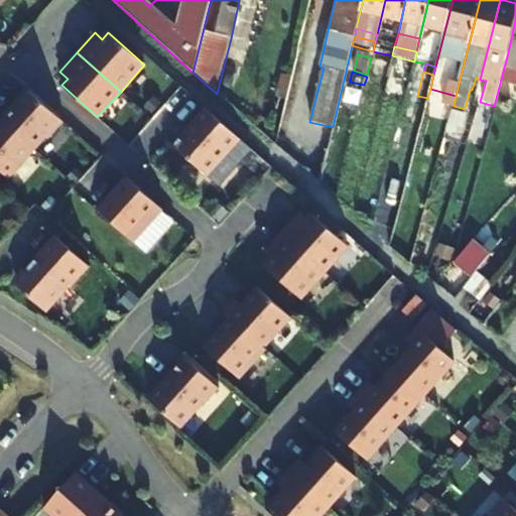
[(287,91),(291,76),(281,74),(278,88),(287,91)]
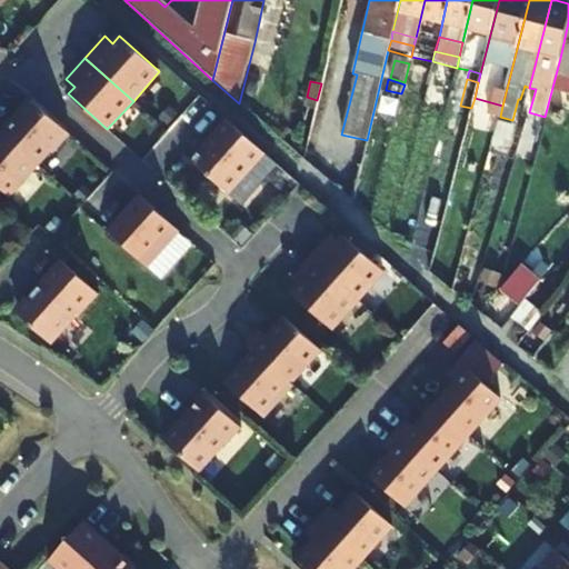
[(70,135),(30,99),(1,131),(38,165),(50,150),(53,153),(70,135)]
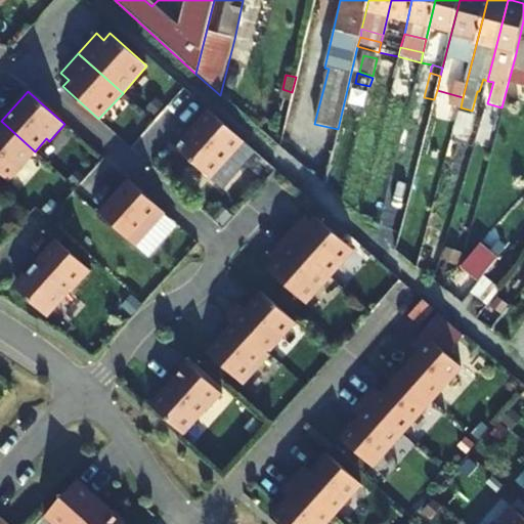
[(243,141),(209,111),(175,147),(210,178),(243,141)]
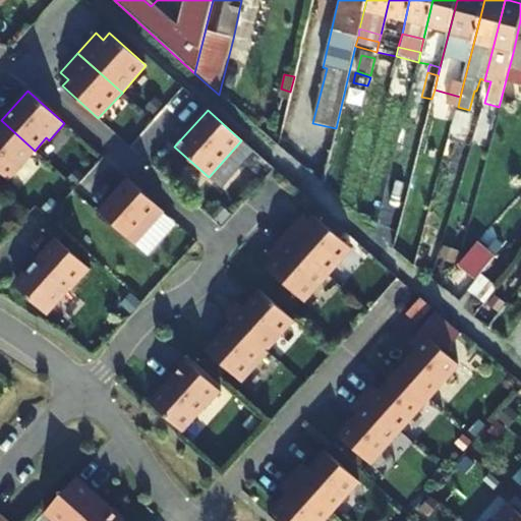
[(1,120),(0,121),(0,172),(8,180),(35,151),(1,120)]
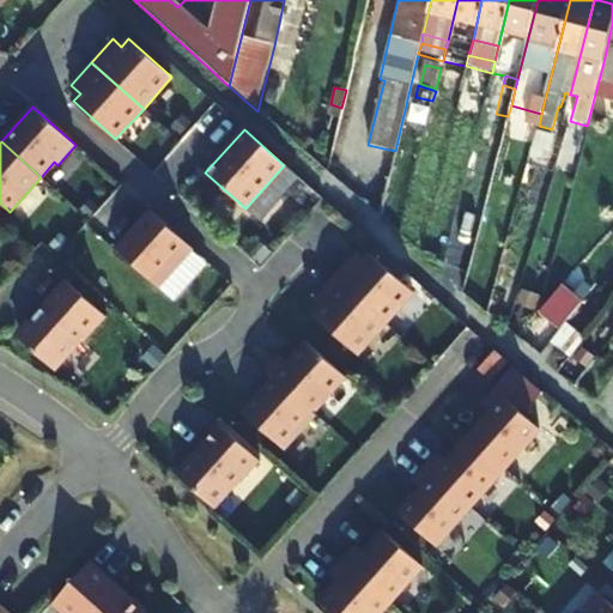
[(194,250),(150,212),(116,250),(159,290),(194,250)]
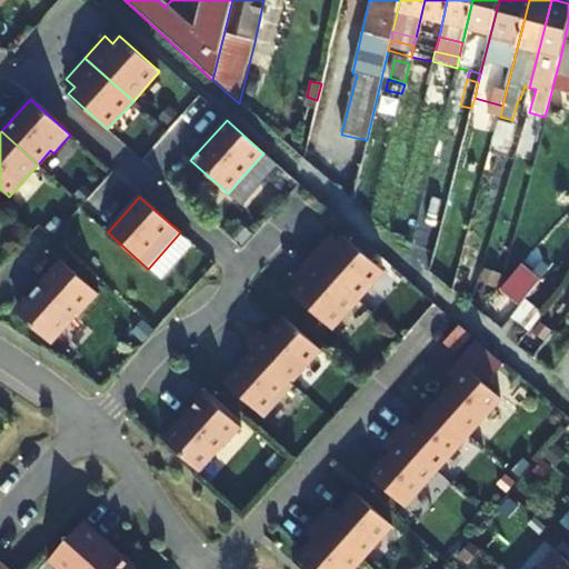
[(328,236),(309,257),(357,300),(383,271),(342,236),(337,242),(328,236)]
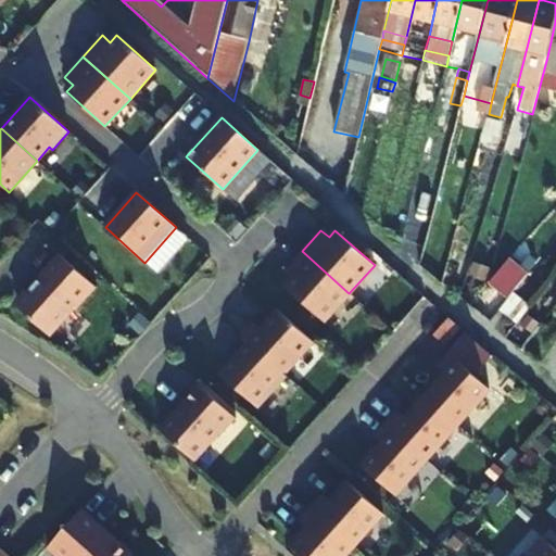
[(349,293),(302,251),(282,273),(291,279),(285,287),(324,321),(349,293)]
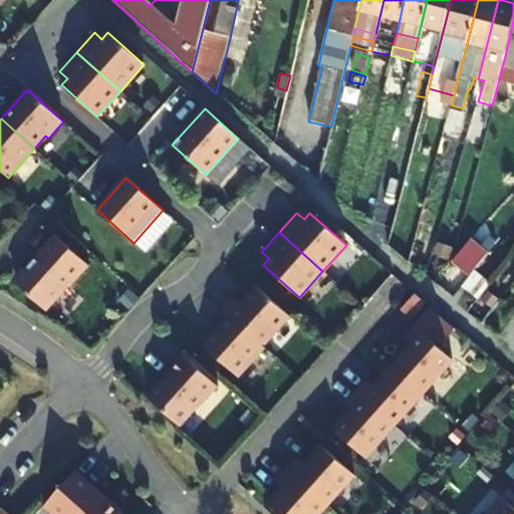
[(88,266),(54,235),(36,256),(37,257),(14,282),(44,309),(67,284),(70,287),(88,266)]
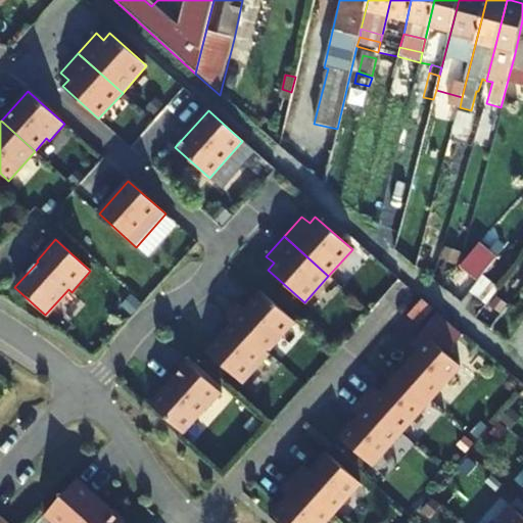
[(477,243),(458,268),(476,282),(495,257),(477,243)]
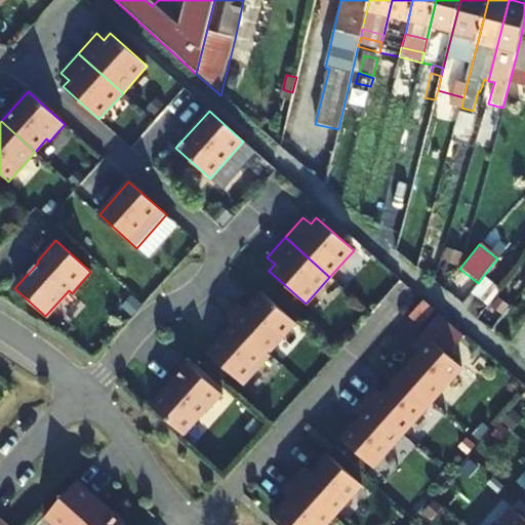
[(238,305),(228,316),(235,323),(268,353),(295,323),(261,292),(245,311),(238,305)]
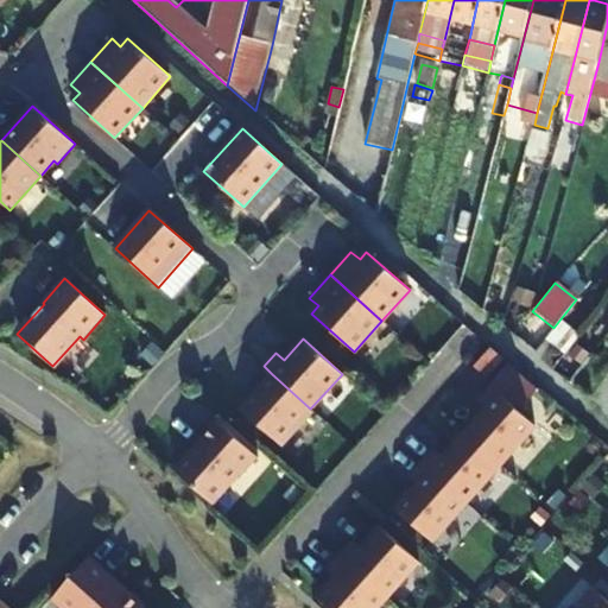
[(272,374),(240,410),(283,447),(314,412),(310,409),(272,374)]
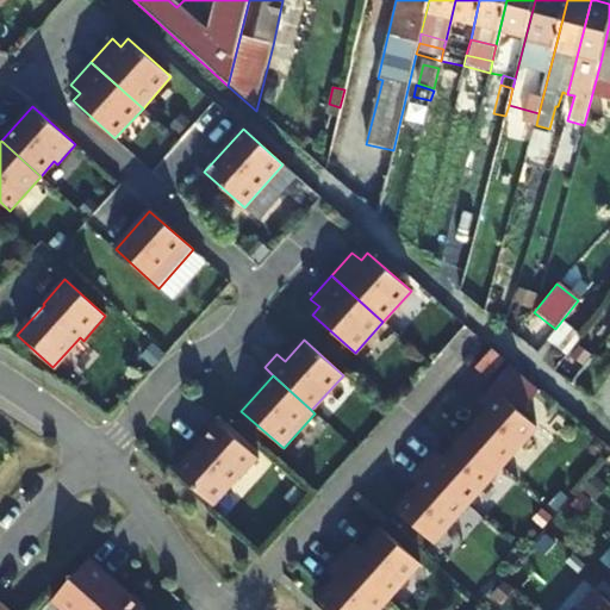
[(492,411),(468,436),(504,468),(540,430),(496,390),(483,403),(492,411)]
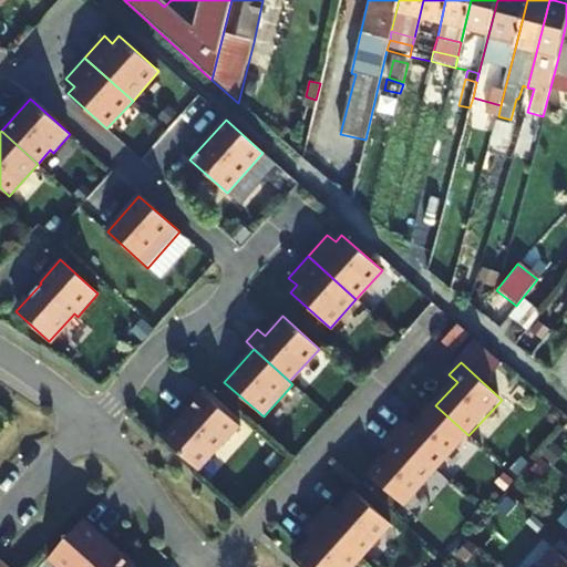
[(164,440),(197,470),(222,442),(225,444),(240,426),(203,393),(186,411),(188,412),(164,440)]
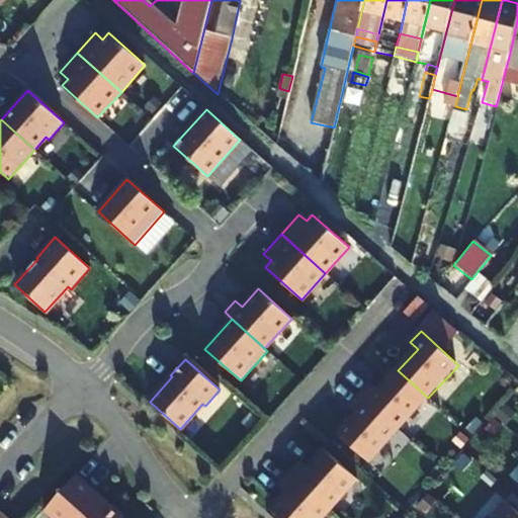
[(428,398),(398,370),(378,391),(371,383),(360,396),(399,429),(428,398)]
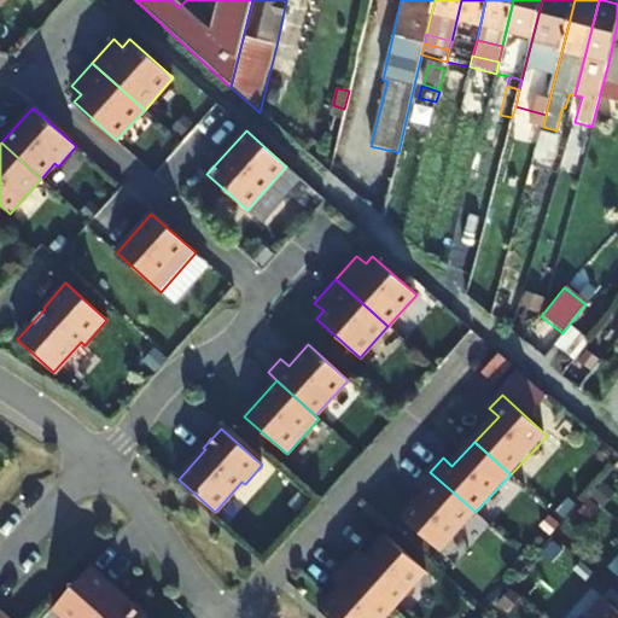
[(427,494),(403,518),(439,552),(476,512),(430,472),(418,485),(427,494)]
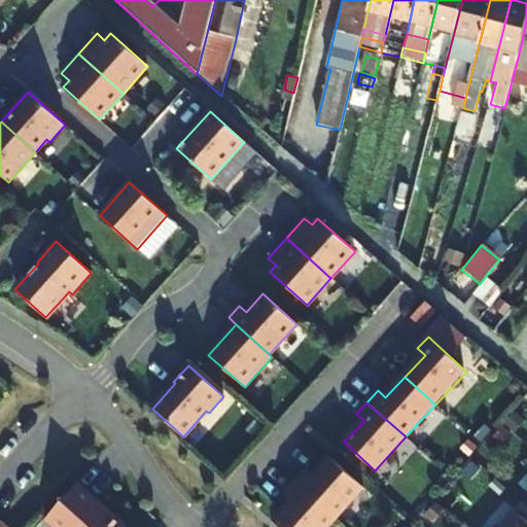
[(306,467),(294,480),(336,518),(363,488),(330,457),(313,476),(306,467)]
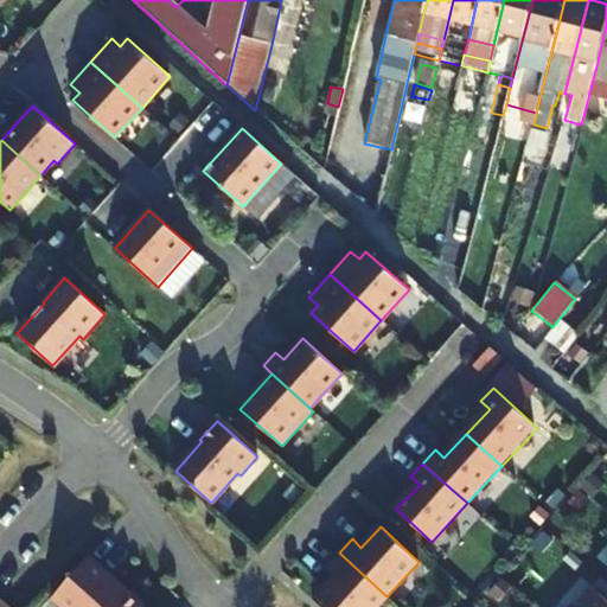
[(376,606),(387,596),(339,553),(326,567),(336,575),(315,595),(327,606),(376,606)]
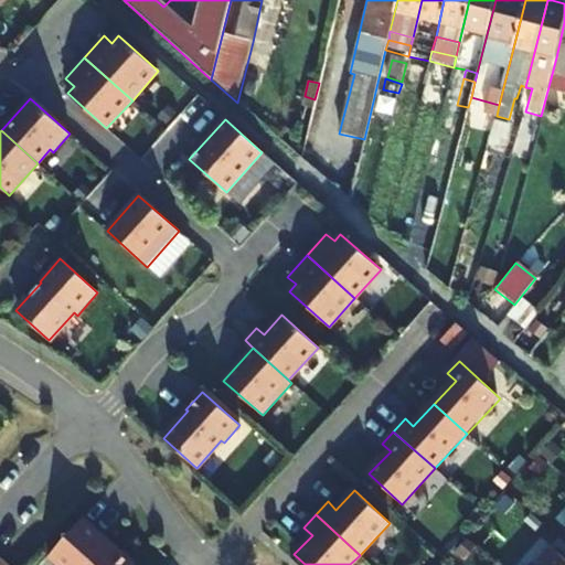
[(106,539),(84,518),(49,556),(57,564),(134,564),(135,564),(116,547),(115,550),(105,540),(106,539)]
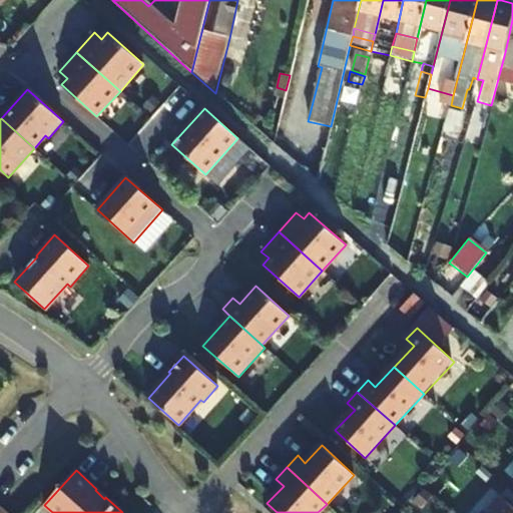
[(432,497),(424,490),(415,500),(423,507),(432,497)]
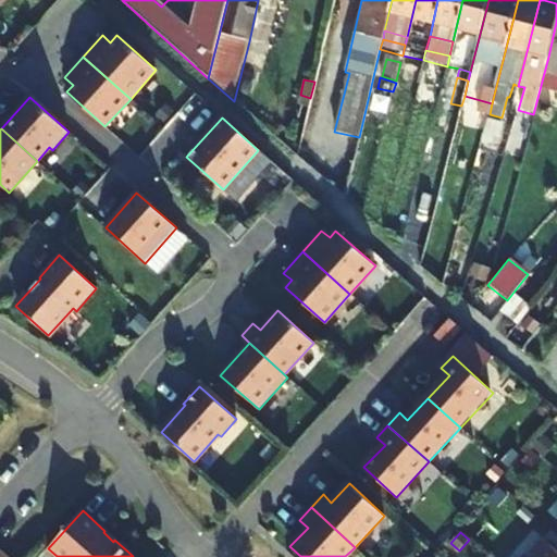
[(530,555),(532,556),(556,556),(556,553),(543,540),(530,555)]
